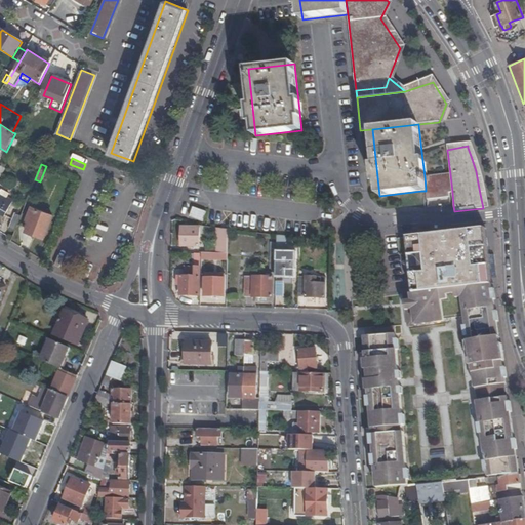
[(448,193),(452,192),(450,174),(425,176),(426,191),(427,200),(448,198),(448,193)]
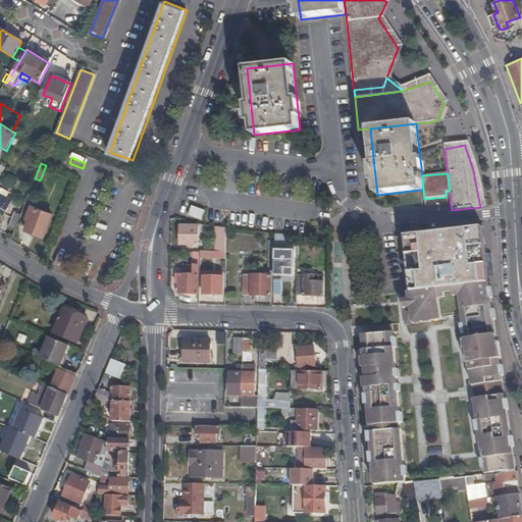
[(0,190),(0,195),(6,199),(8,194),(0,190)]
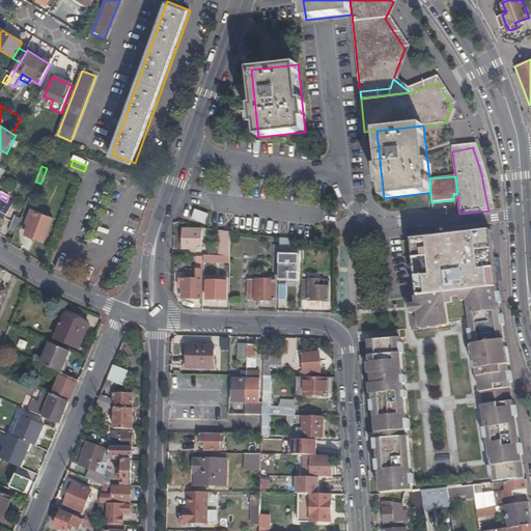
[(0,218),(3,220),(10,204),(6,202),(0,198),(0,218)]
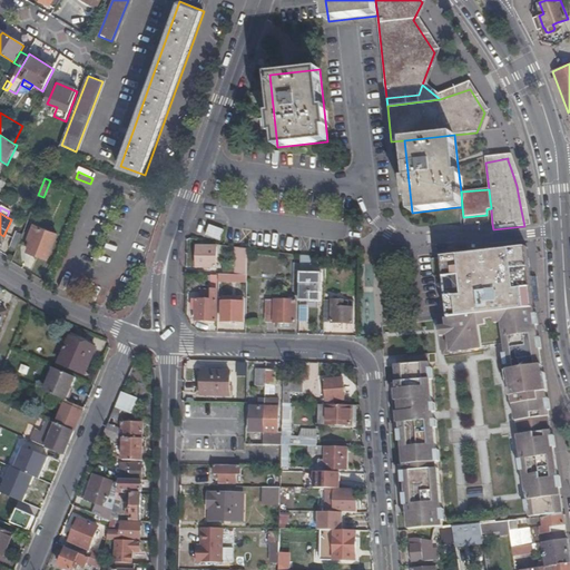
[(223,229),(209,224),(206,235),(219,239),(223,229)]
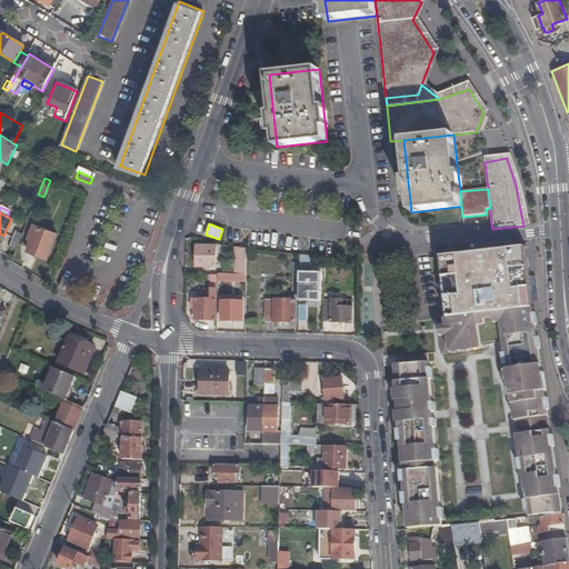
[(47,260),(57,236),(33,226),(29,237),(32,239),(27,252),(47,260)]
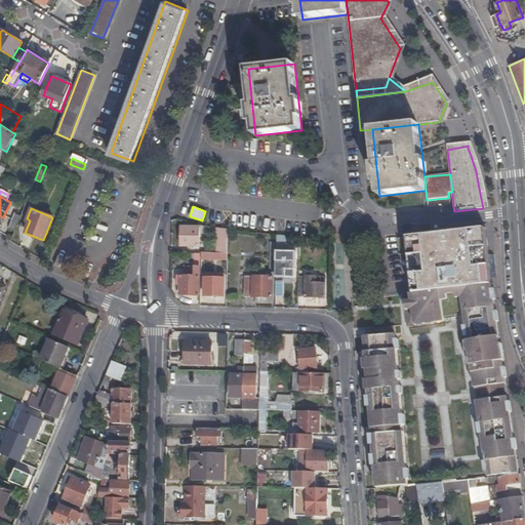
[(14,232),(19,216),(15,215),(9,230),(14,232)]
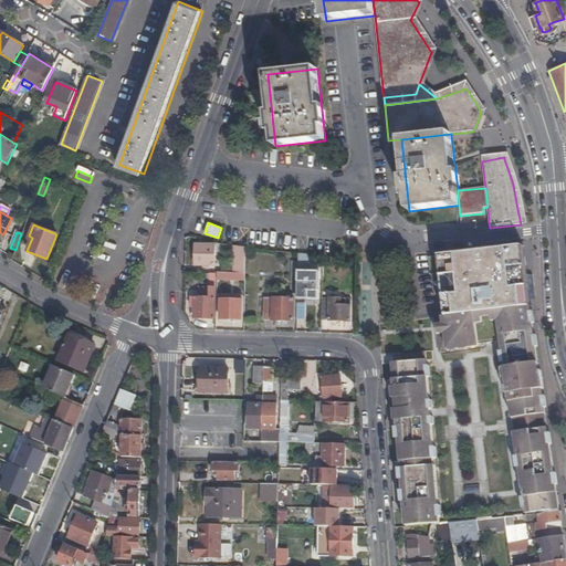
[(216,244),(197,244),(196,265),(215,265),(216,244)]
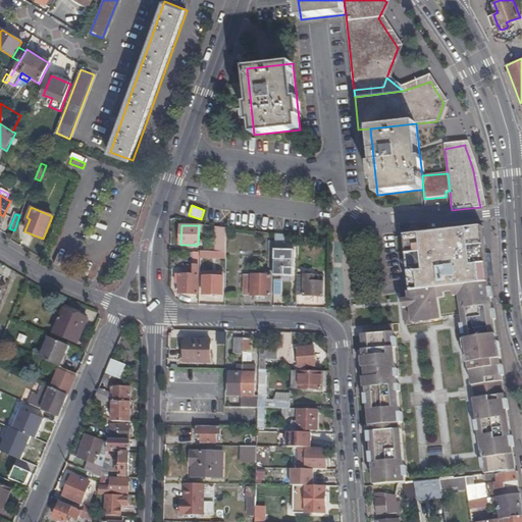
[(226,252),(226,228),(218,226),(217,252),(226,252)]
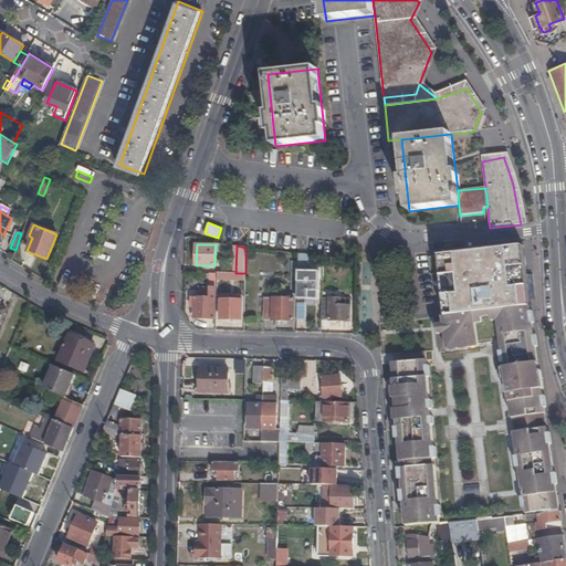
[(440,275),(444,317),(446,317),(522,310),(528,308),(530,308),(522,247),(438,257),(438,259),(429,260),(430,276),(440,275)]
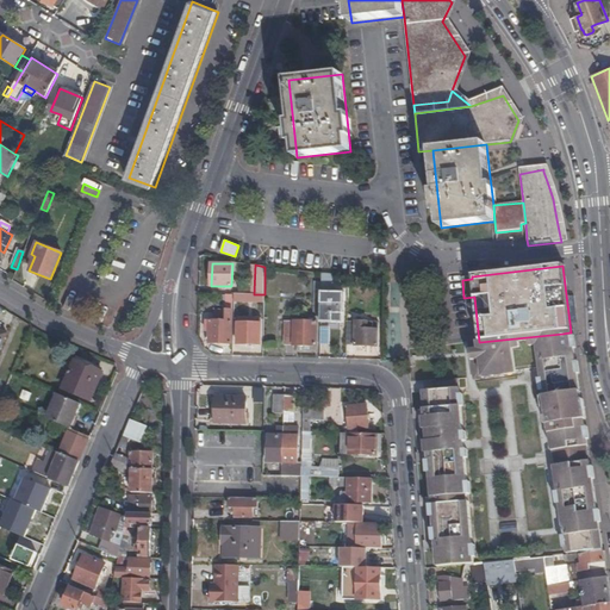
[(348,287),(349,277),(338,274),(337,287),(348,287)]
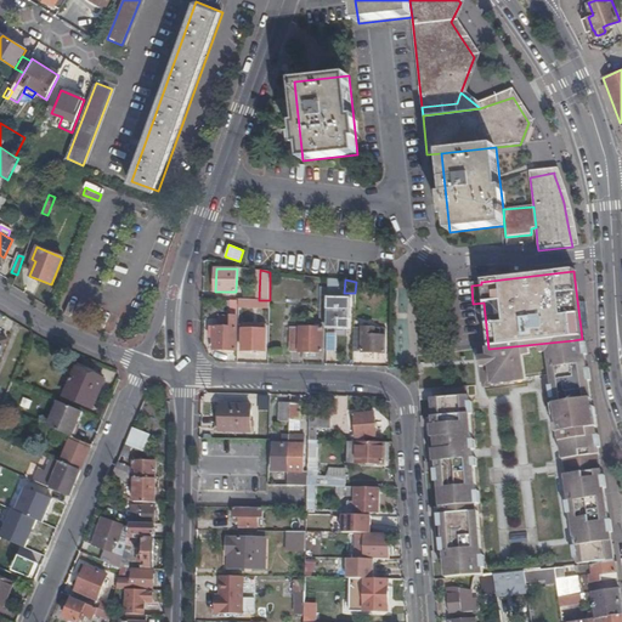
[(351,310),(335,310),(327,309),(327,323),(327,328),(350,329),(351,310)]
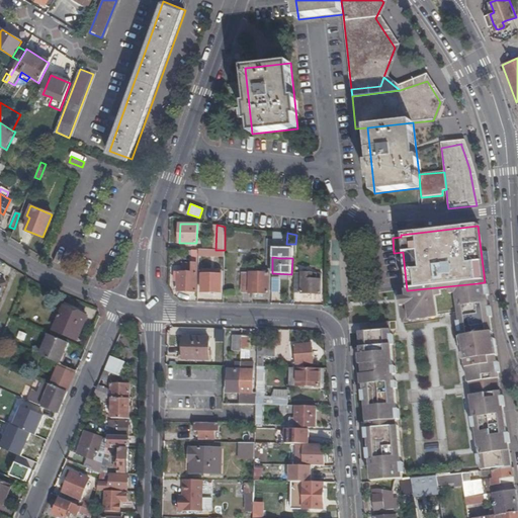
[(191,272),(178,272),(178,291),(196,292),(197,263),(191,263),(191,272)]
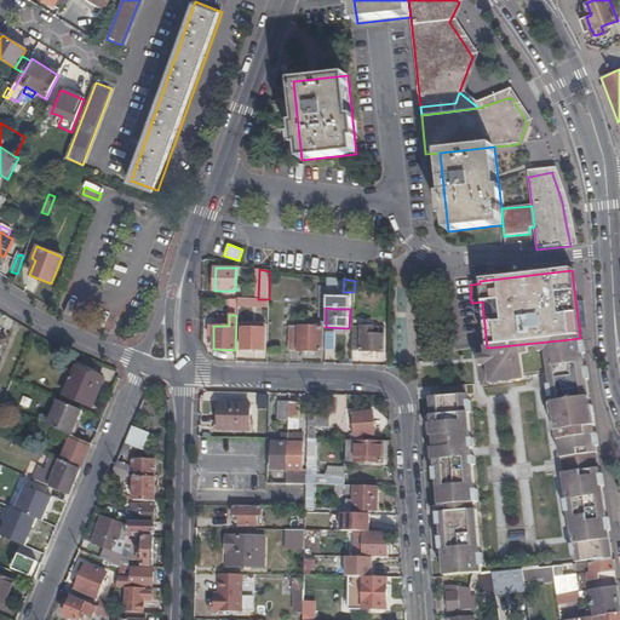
[(237,361),(245,362),(246,350),(265,350),(267,326),(257,326),(256,329),(242,329),(241,349),(237,349),(237,361)]
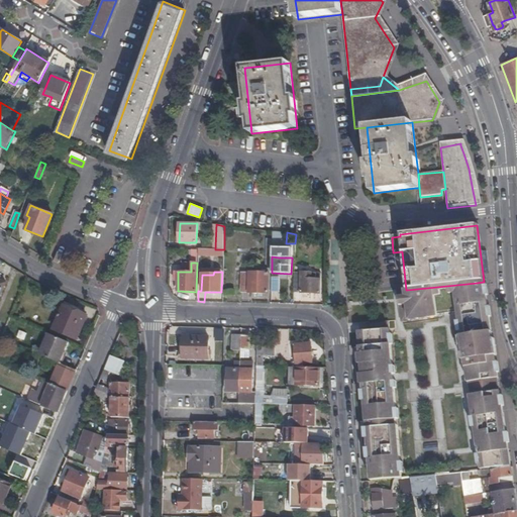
[(269,273),(248,272),(248,293),(269,293),(269,273)]
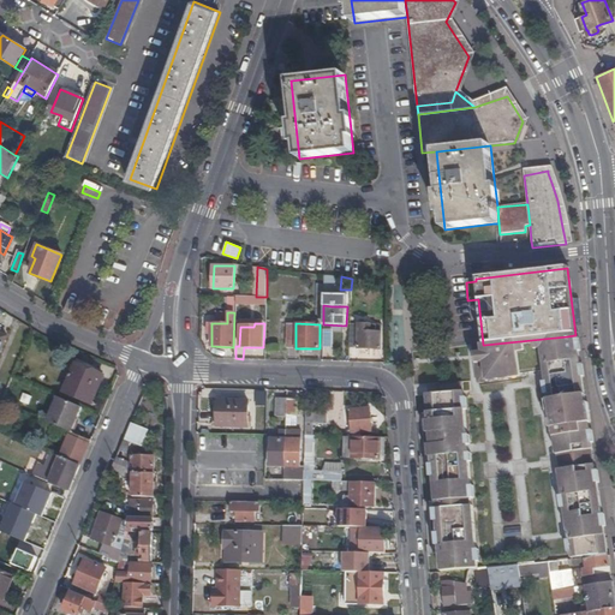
[(350,342),(350,347),(381,348),(381,333),(376,333),(376,329),(371,329),(371,326),(351,324),(350,342)]
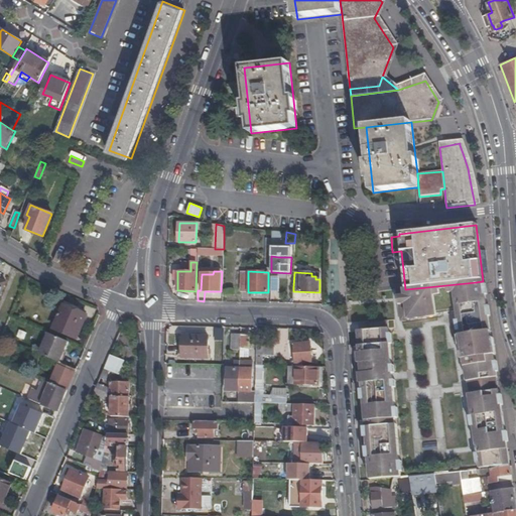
[(20,276),(13,293),(19,295),(25,278),(20,276)]
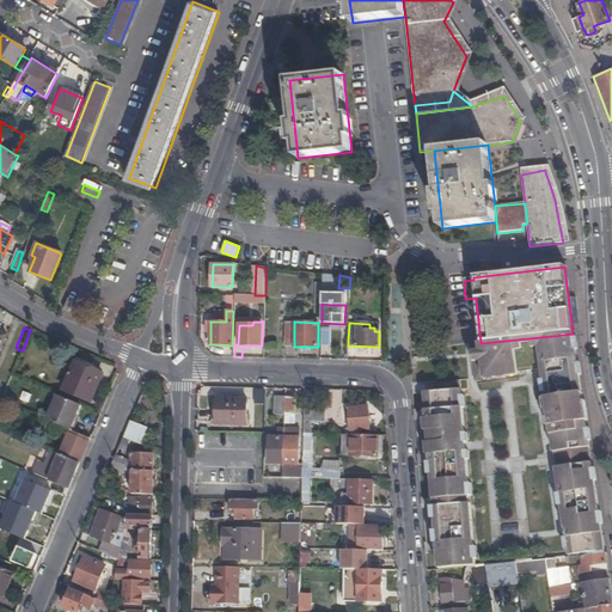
[(571,334),(564,335),(597,552),(605,552),(571,334)]
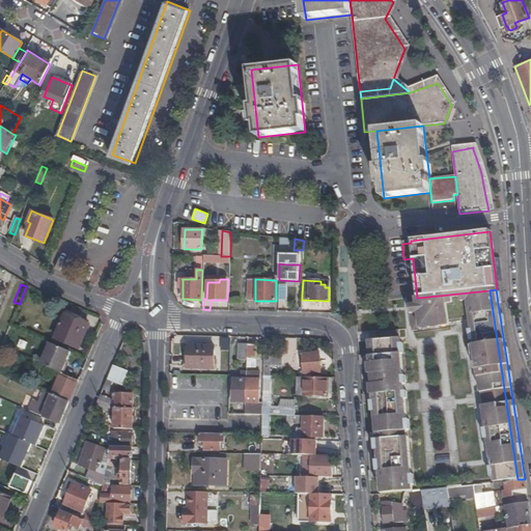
[(490,290),(418,298),(418,305),(410,307),(412,327),(420,326),(420,328),(430,327),(430,325),(441,324),(441,326),(450,325),(450,323),(471,319),(485,423),(486,422),(487,428),(486,429),(491,460),(492,460),(493,467),(492,467),(494,482),(503,481),(504,481),(518,479),(490,290)]
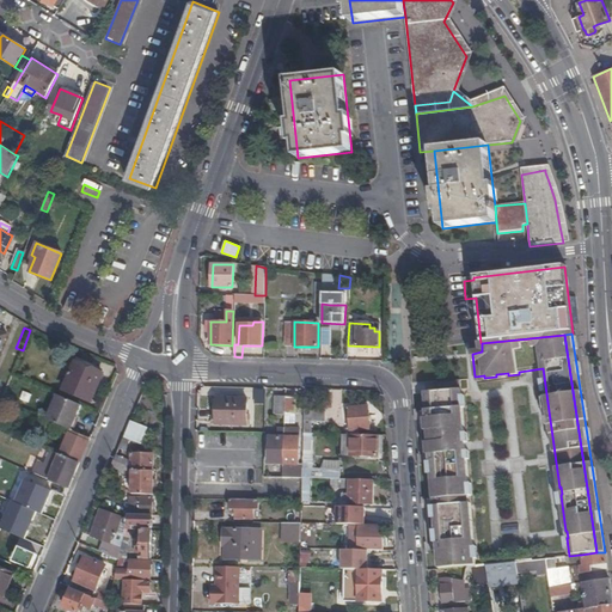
[(78,360),(75,363),(92,371),(95,367),(78,360)]
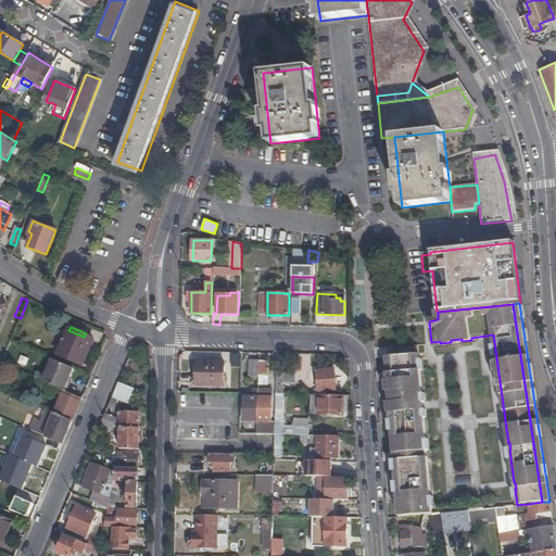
[(84,337),(68,330),(58,356),(84,366),(95,341),(84,337)]
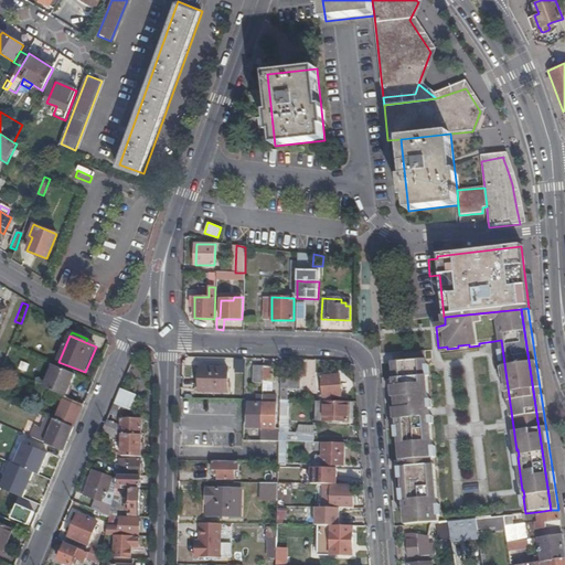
[(403,361),(426,360),(425,351),(403,352),(403,361)]
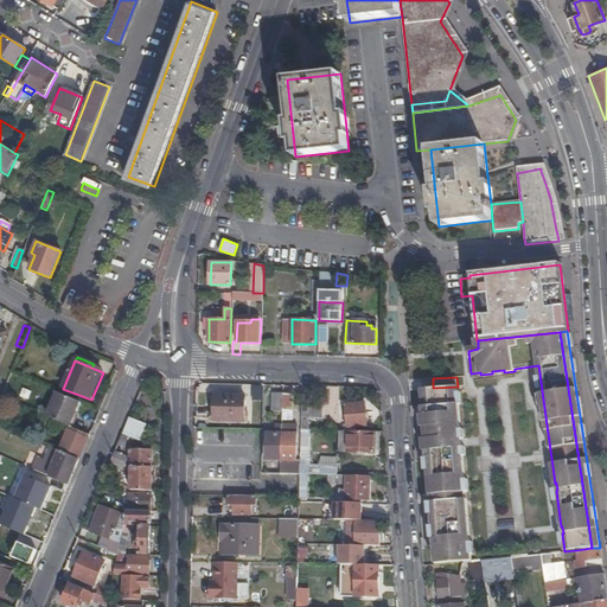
[(261,400),(263,388),(255,385),(253,398),(261,400)]
